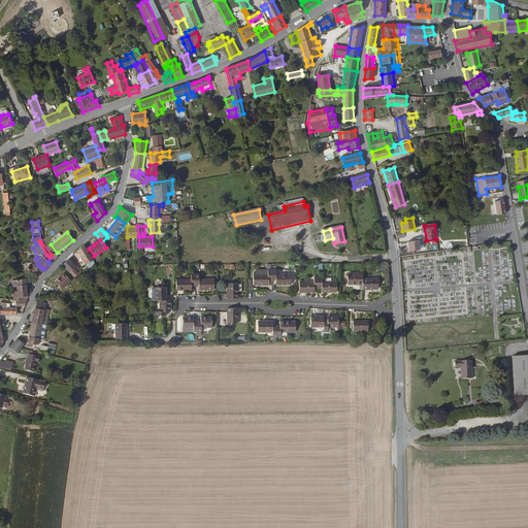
[(420,250),(419,241),(407,242),(408,252),(420,250)]
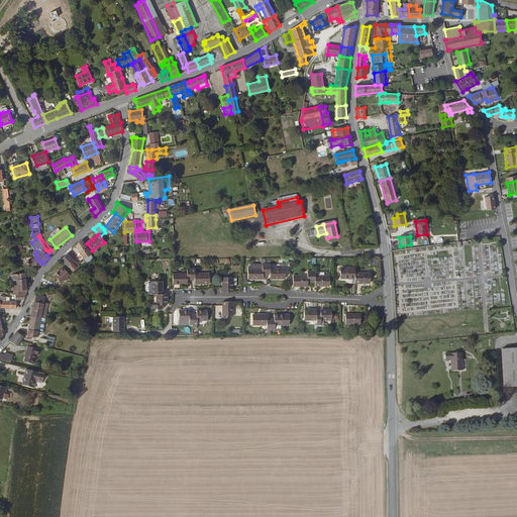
[(90,252),(81,239),(76,245),(84,257),(84,256),(90,252)]
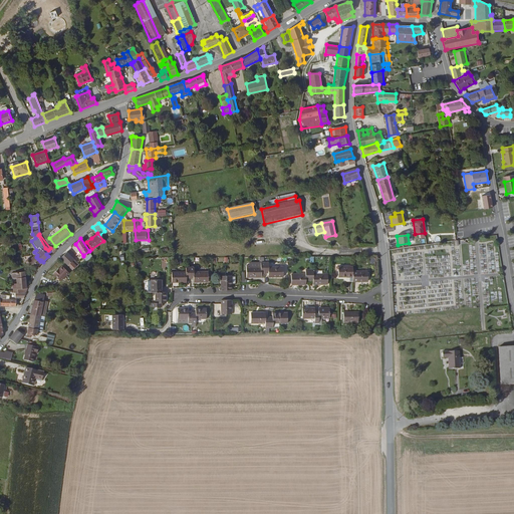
[(70,248),(67,250),(74,257),(76,254),(70,248)]
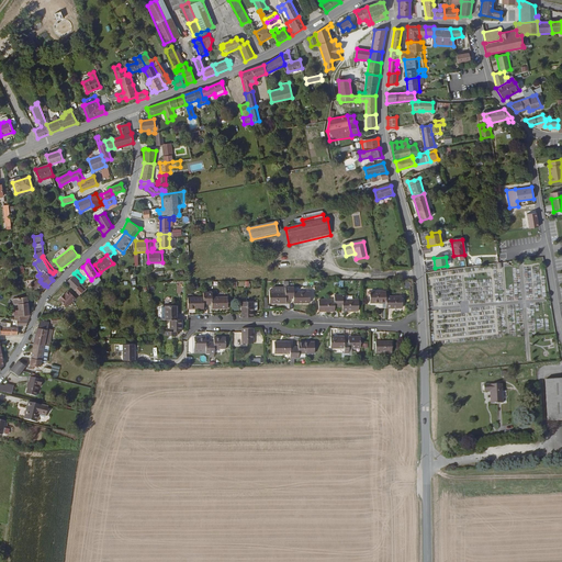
[(74,273),(67,280),(75,289),(79,284),(82,282),(81,281),(74,273)]
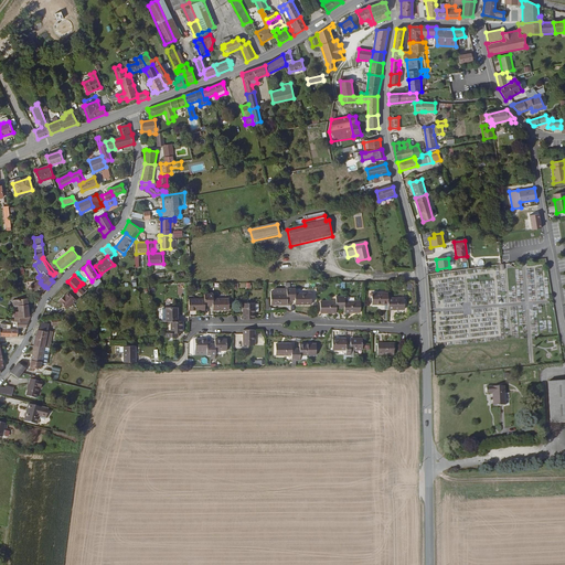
[(31,291),(40,297),(43,294),(48,288),(45,286),(44,287),(42,285),(40,283),(31,291)]
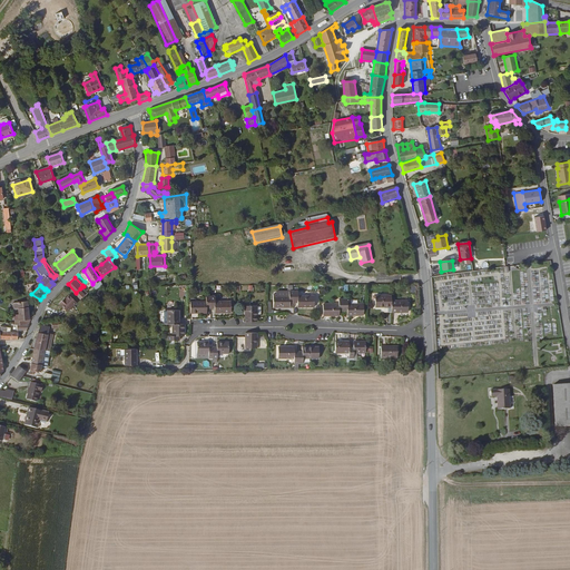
[(81,298),(85,294),(80,288),(76,293),(81,298)]
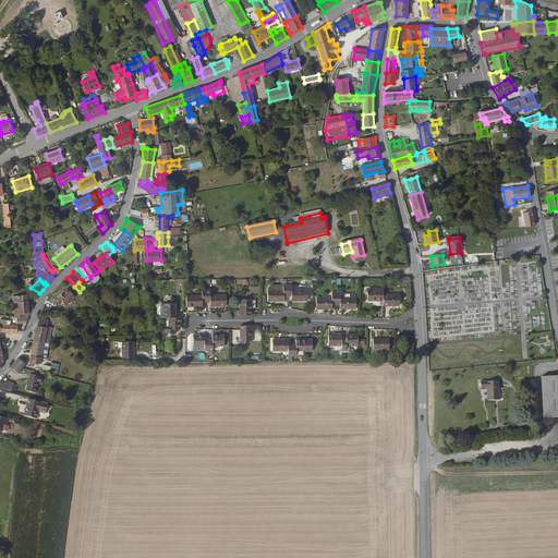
[(308,302),(308,290),(292,290),(292,284),(284,284),(284,290),(268,290),(268,302),(284,302),(284,298),(292,296),(292,302),(308,302)]
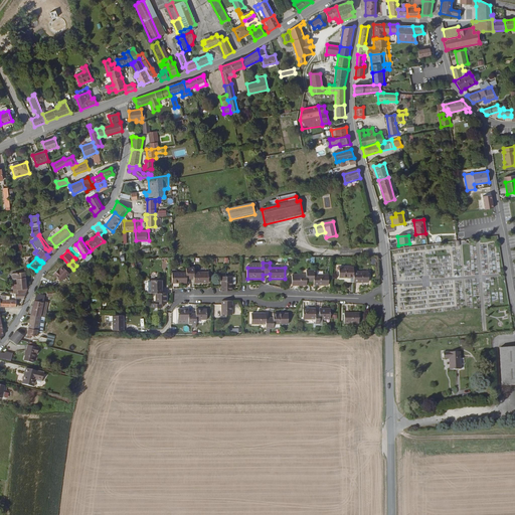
[(57,269),(53,273),(60,280),(69,272),(62,265),(60,268),(58,269),(57,269)]
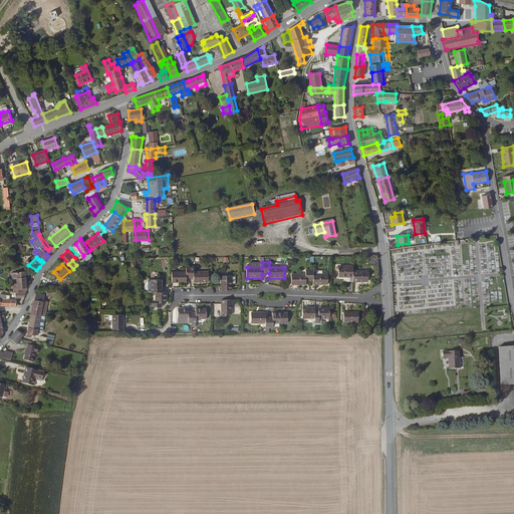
[(341,277),(352,277),(356,277),(356,281),(370,281),(370,270),(356,271),(356,266),(341,266),(341,277)]
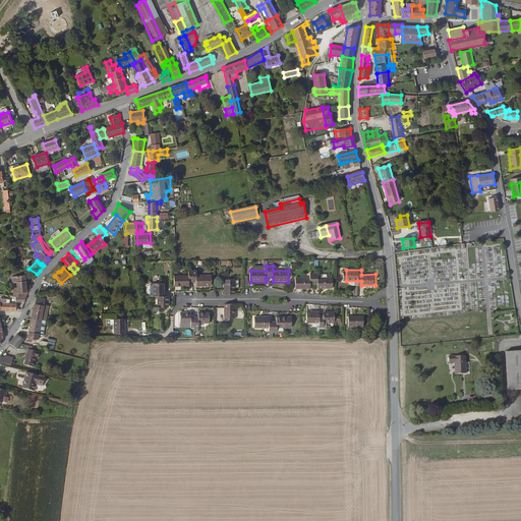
[(211,286),(211,276),(195,275),(195,271),(188,271),(188,275),(174,275),(174,286),(188,286),(188,282),(195,282),(195,286),(211,286)]
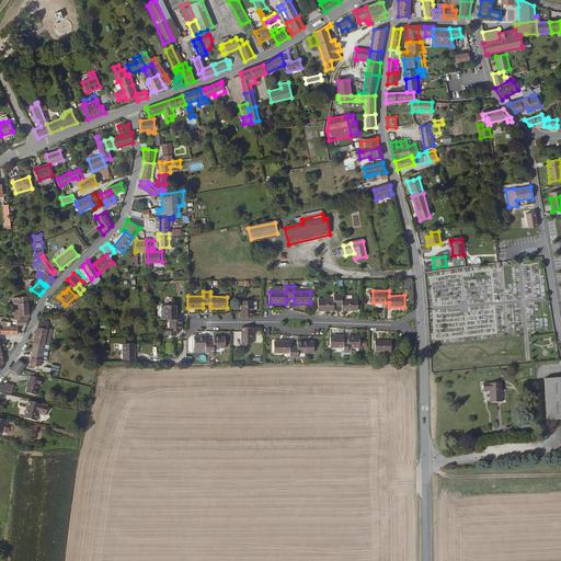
[(359,310),(358,299),(343,299),(343,295),(335,295),(335,299),(319,299),(319,311),(335,311),(335,305),(342,305),(343,310),(359,310)]
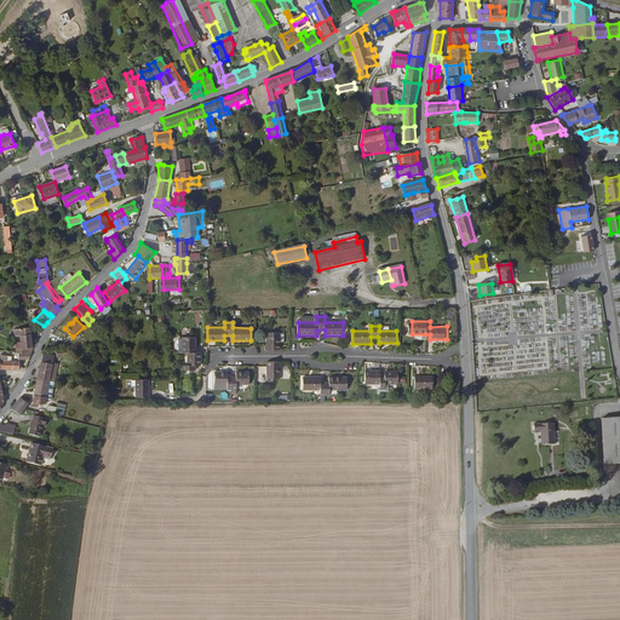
[(21,348),(33,346),(32,327),(19,328),(21,348)]
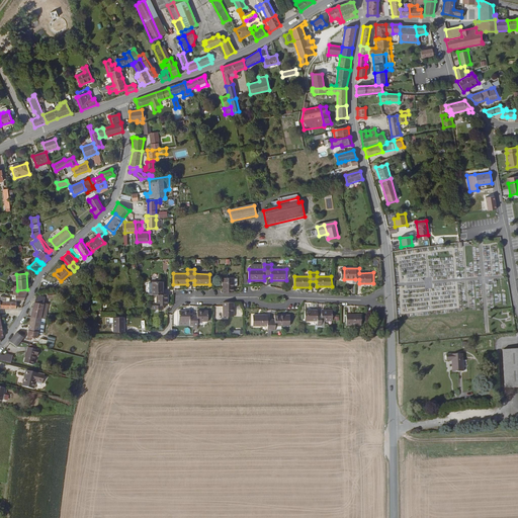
[(224,292),(233,292),(233,279),(224,279),(224,292)]
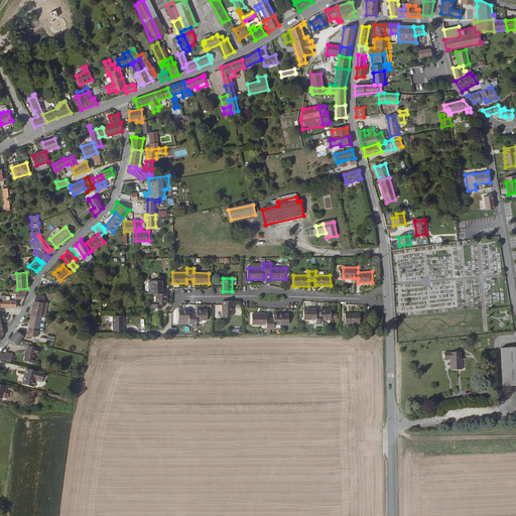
[(163,293),(163,281),(151,281),(151,282),(148,282),(148,293),(156,293),(156,303),(152,303),(152,308),(162,308),(162,304),(167,304),(167,293),(163,293)]
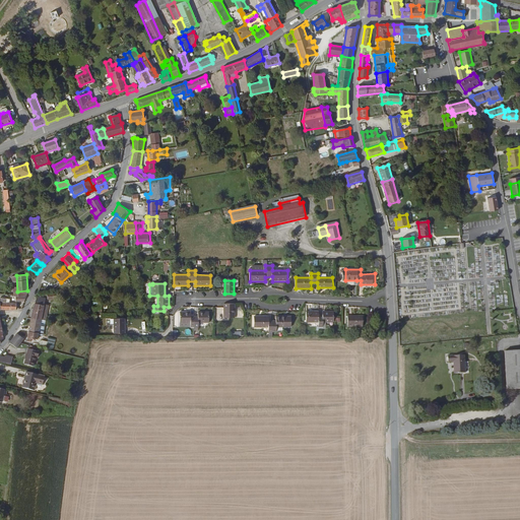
[(31,317),(41,319),(41,311),(45,299),(38,296),(34,304),(31,317)]
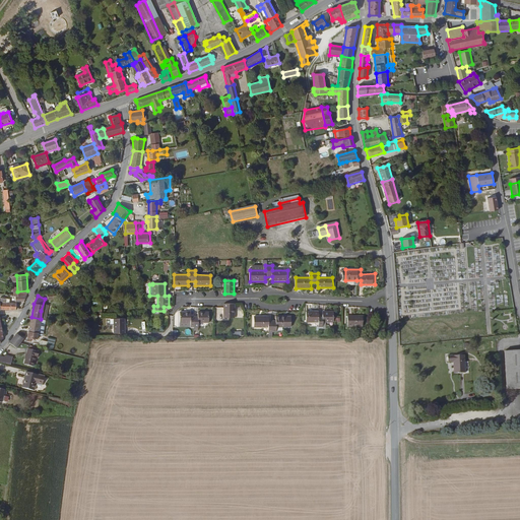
[(0,306),(0,309),(16,310),(16,303),(9,303),(6,303),(6,299),(0,298),(0,306)]
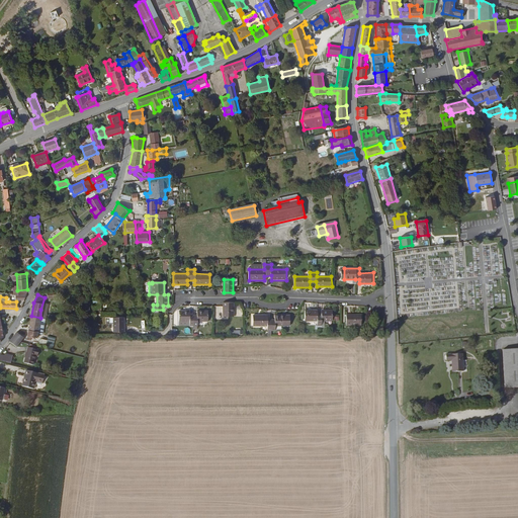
[(233,315),(233,300),(224,300),(224,315),(233,315)]
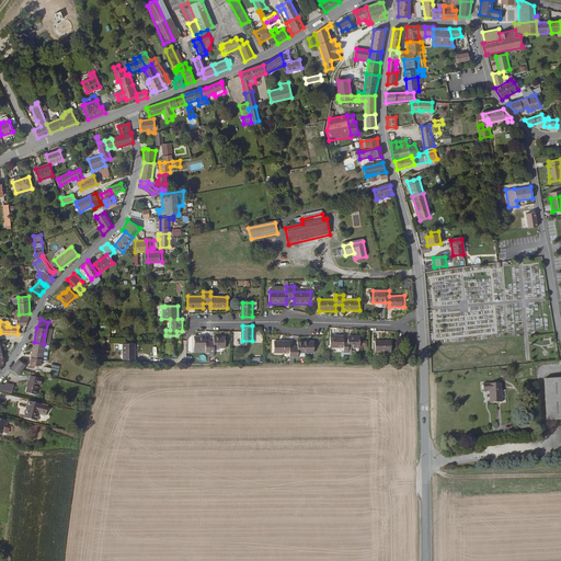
[(361,346),(361,334),(348,334),(348,340),(344,340),(344,335),(330,335),(330,346),(343,346),(343,351),(347,350),(347,346),(361,346)]
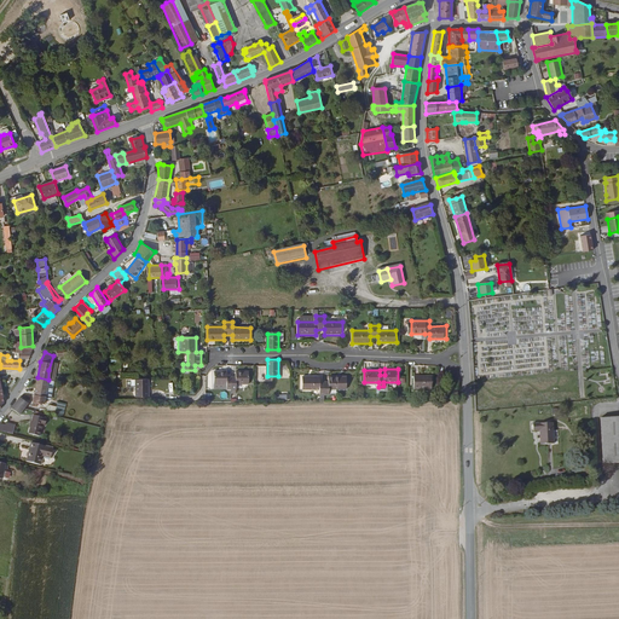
[(248,383),(248,371),(235,370),(235,375),(227,375),(227,370),(213,370),(213,382),(226,383),(227,388),(235,388),(235,382),(248,383)]
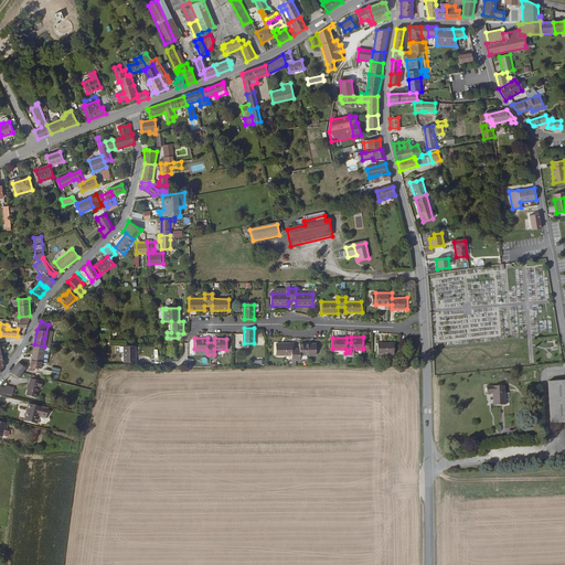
[(316,354),(316,343),(299,342),(299,347),(291,347),(291,342),(275,342),(275,354),(291,354),(291,359),(298,359),(298,354),(316,354)]
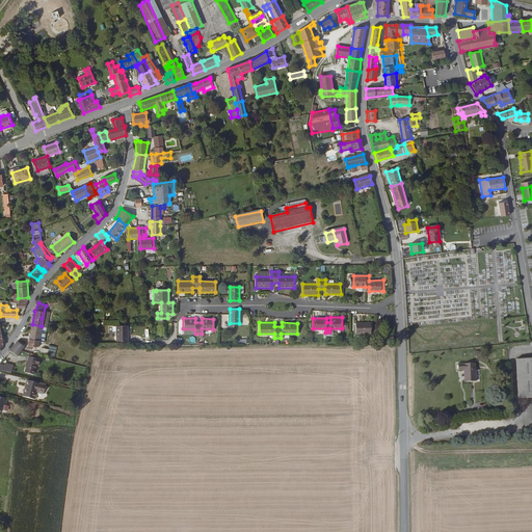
[(356,333),(371,333),(371,322),(355,322),(356,333)]
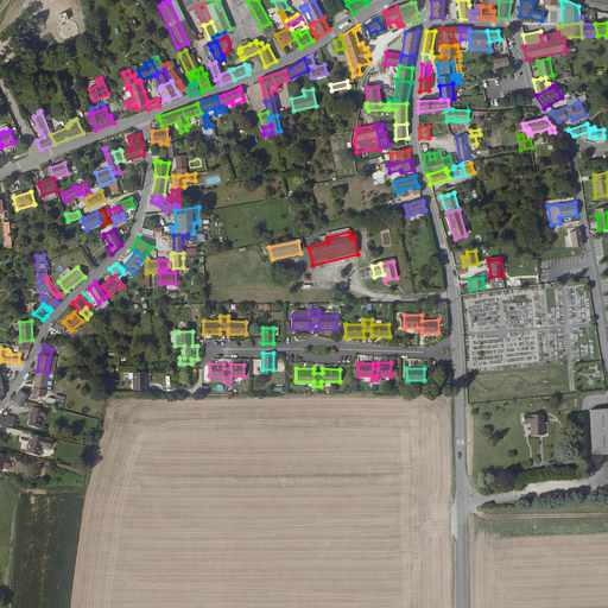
[(46,380),(48,373),(37,371),(32,397),(37,398),(37,394),(44,394),(45,387),(48,387),(49,380),(46,380)]
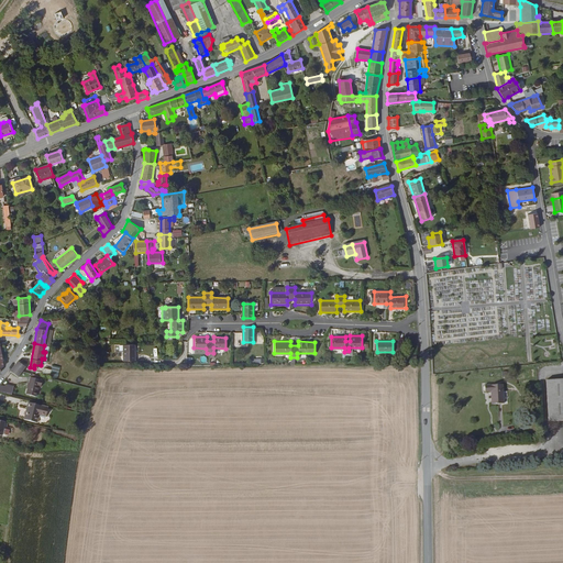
[(134,361),(135,344),(123,344),(123,361),(134,361)]
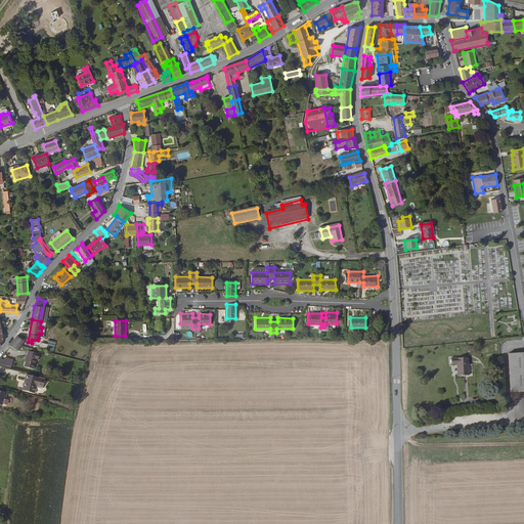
[(17,350),(20,346),(24,341),(16,336),(10,345),(17,350)]
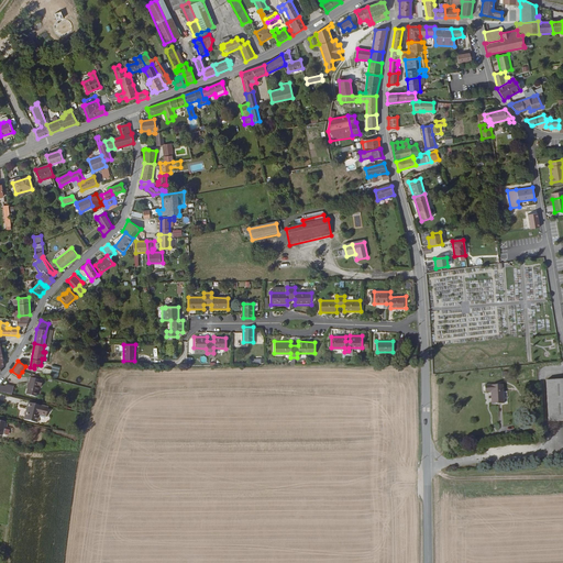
[(53,365),(51,377),(57,378),(61,367),(53,365)]
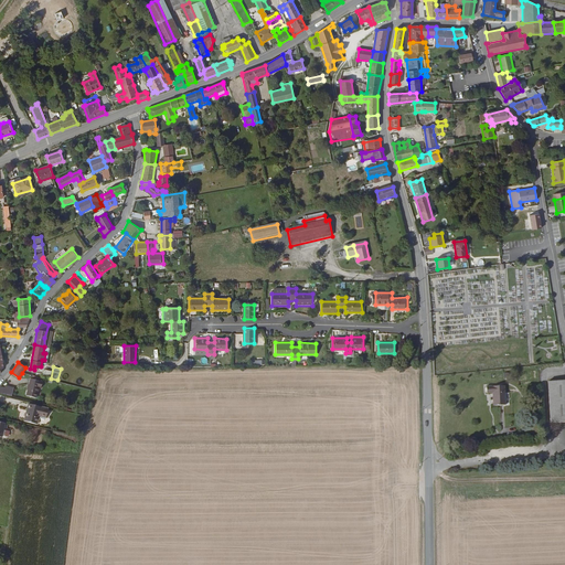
[(42,382),(32,379),(30,385),(28,395),(36,397),(40,387),(41,387),(42,382)]
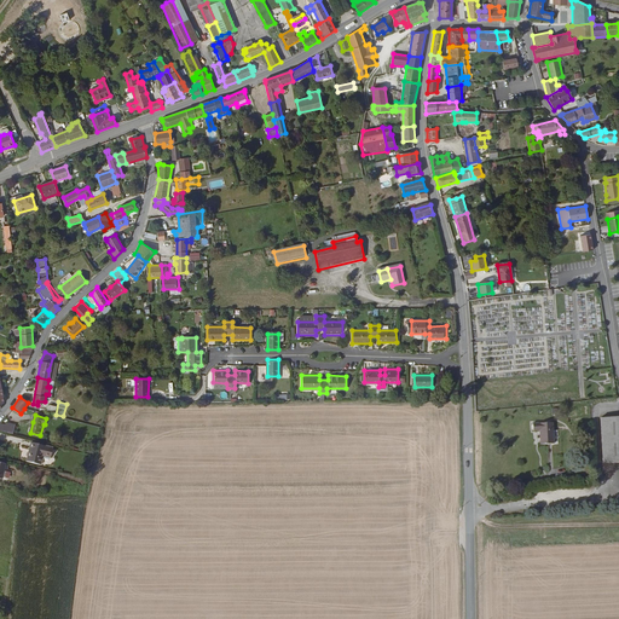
[(618,418),(603,420),(605,467),(618,466),(618,418)]
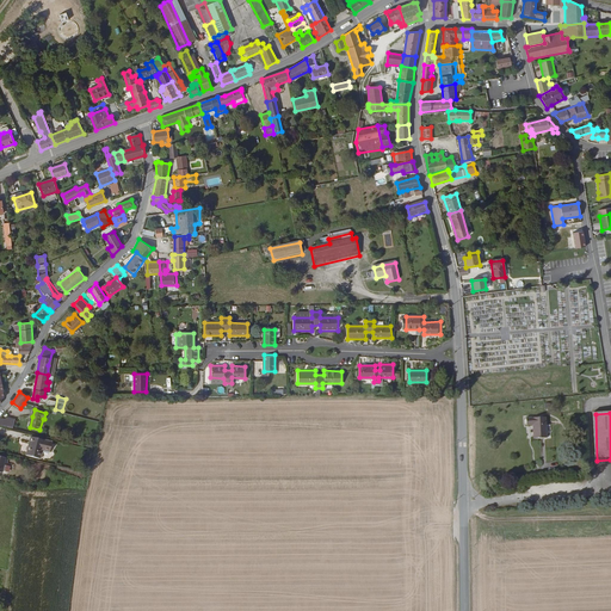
[(0,418),(0,424),(13,427),(16,419),(6,417),(6,419),(0,418)]
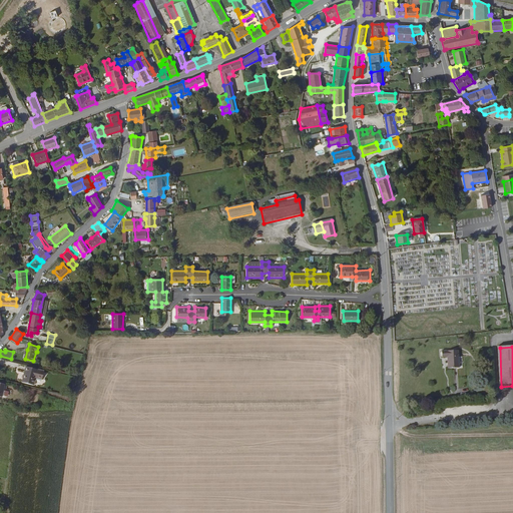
[(460,368),(459,351),(443,351),(443,357),(448,357),(448,368),(460,368)]
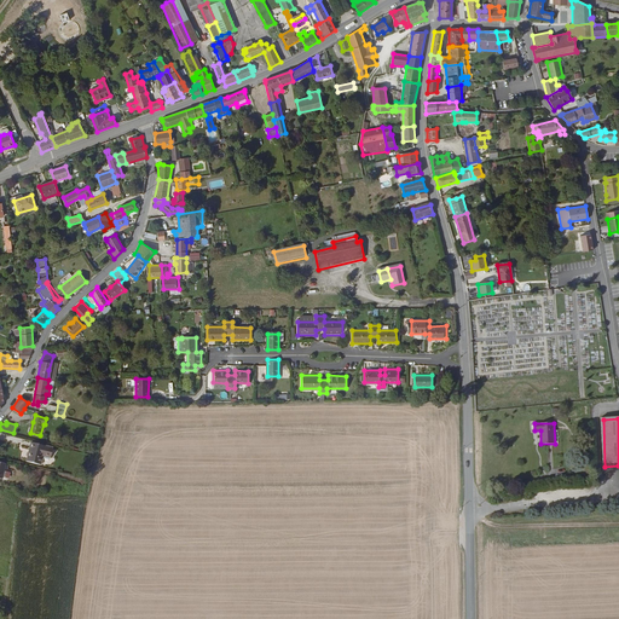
[(46,445),(24,440),(19,458),(34,462),(36,453),(44,456),(46,445)]
